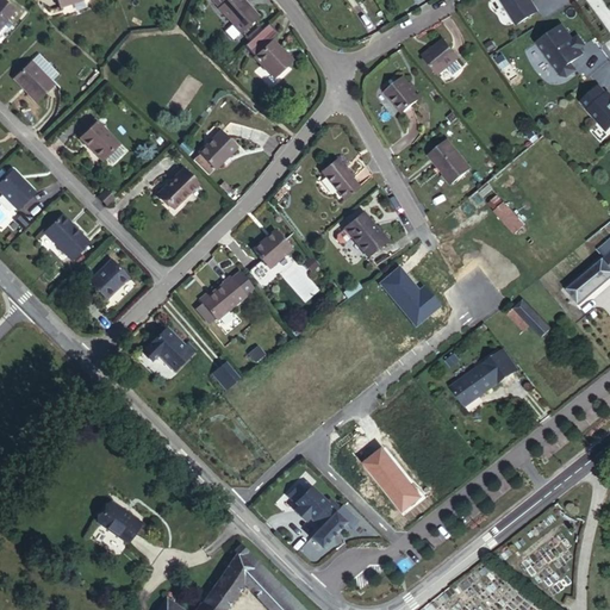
[(0,0),(0,22),(5,18),(4,17),(11,7),(2,0),(0,0)]
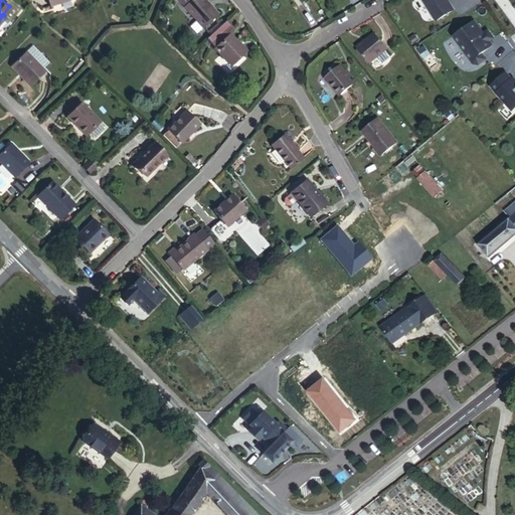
[(171,0),(170,1),(196,27),(210,14),(196,0),(171,0)]
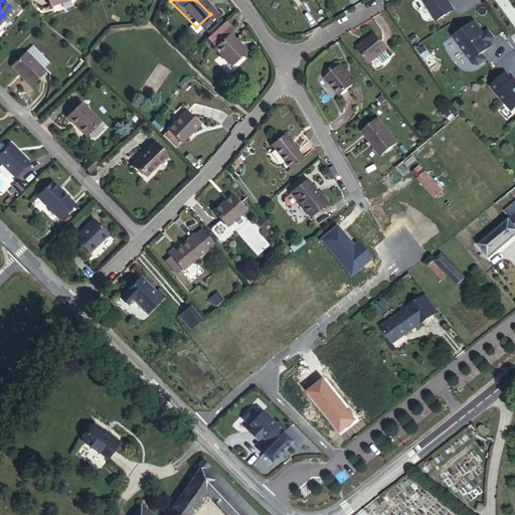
[(453,10),(447,0),(420,0),(435,21),(453,10)]
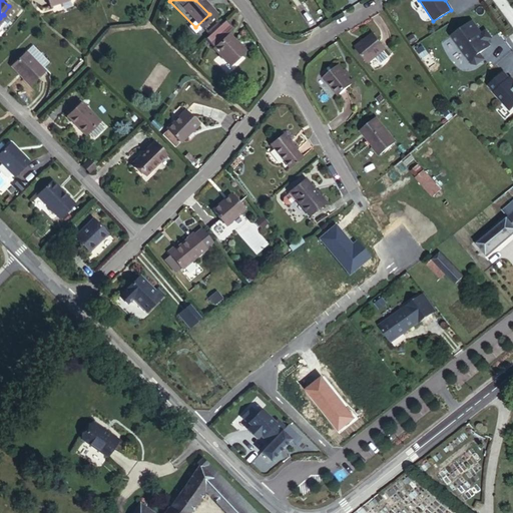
[(487,41),(493,37),(487,29),(483,32),(474,19),(450,36),(473,67),(483,59),(479,53),(490,45),(487,41)]
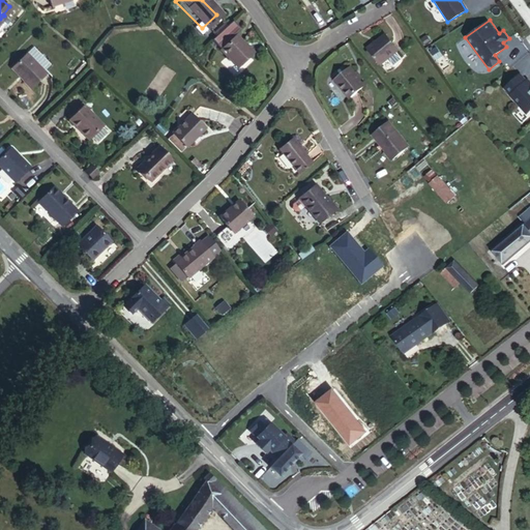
[(231,28),(224,21),(204,39),(213,49),(212,50),(219,56),(231,66),(245,52),(240,46),(239,46),(228,34),(227,35),(226,33),(231,28)]
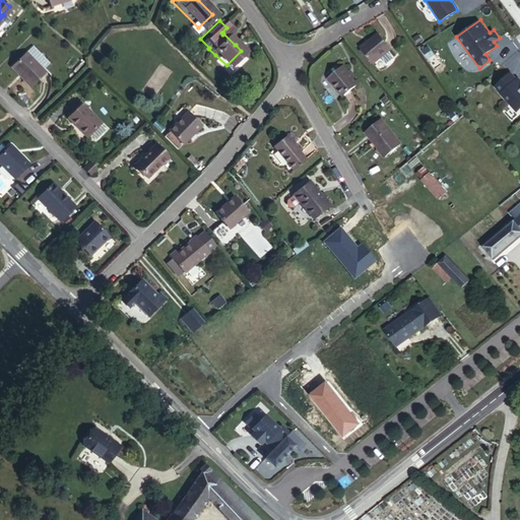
[(387,53),(376,40),(359,54),(370,67),(387,53)]
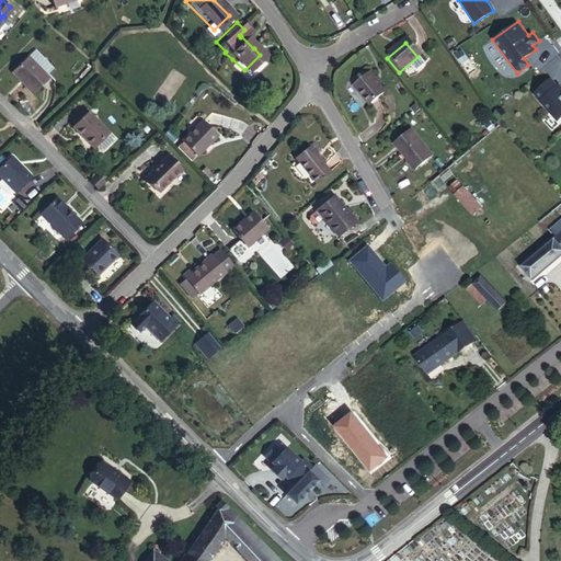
[(42,72),(21,52),(4,67),(18,80),(16,81),(25,90),(42,72)]
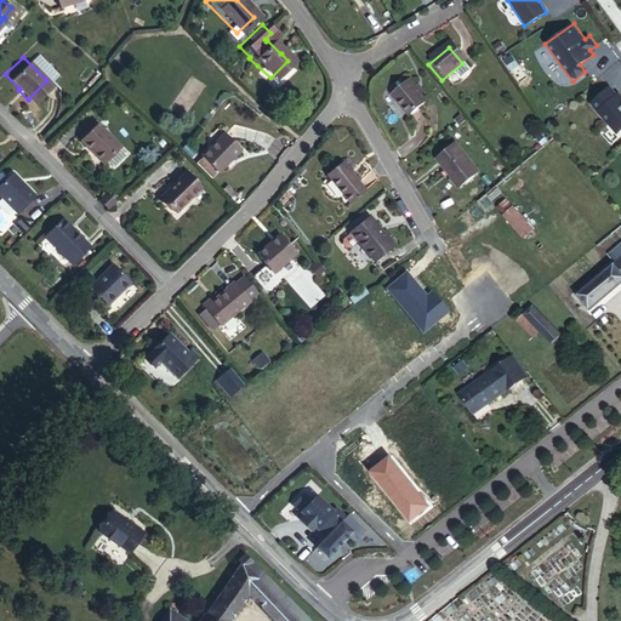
[(427,108),(409,86),(391,102),(409,124),(427,108)]
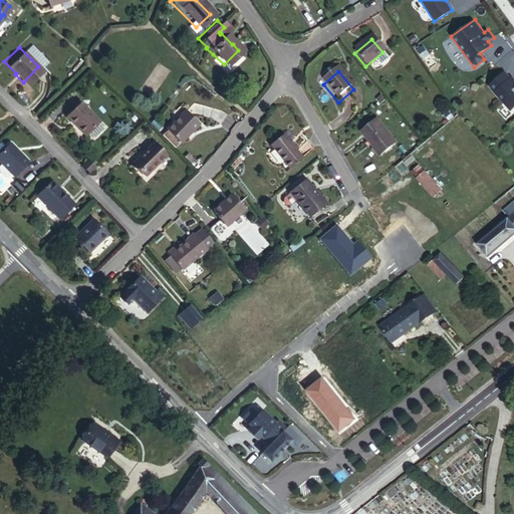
[(513,106),(513,80),(511,77),(509,78),(504,72),(489,85),(495,92),(494,92),(510,110),(513,106)]
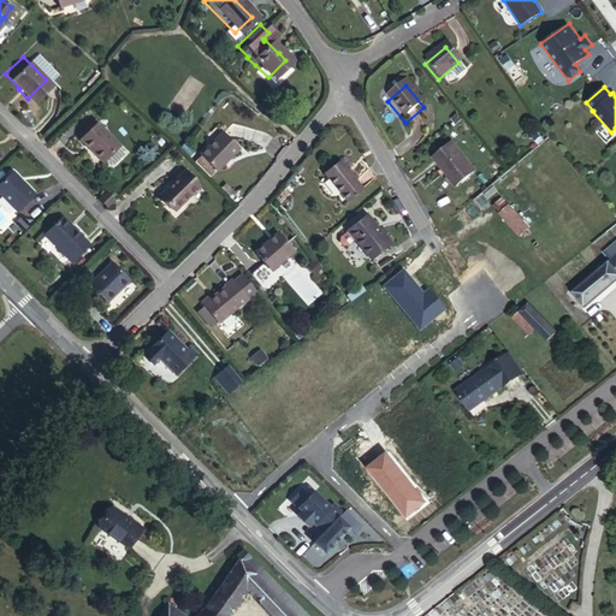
[(120,148),(96,120),(78,136),(86,143),(84,144),(104,164),(120,148)]
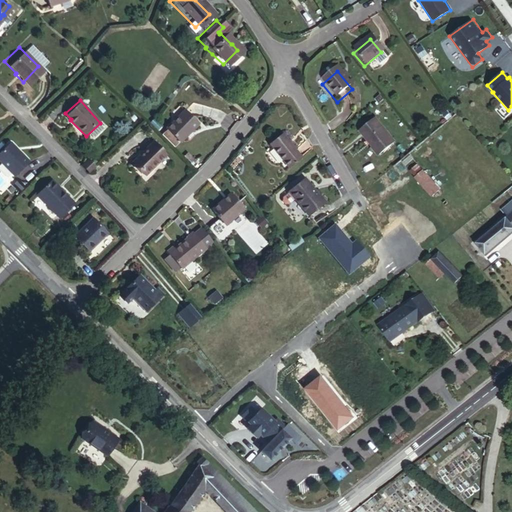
[(200,124),(186,111),(167,130),(168,132),(179,143),(180,144),(200,124)]
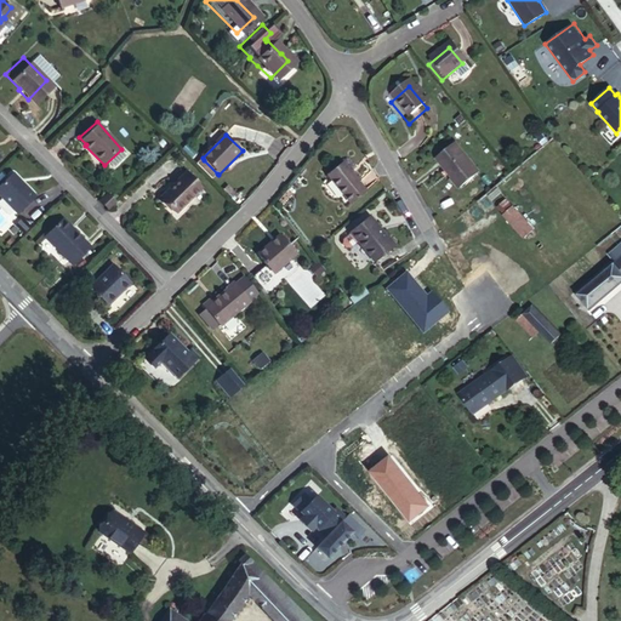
[(187,143),(183,148),(192,157),(195,153),(187,143)]
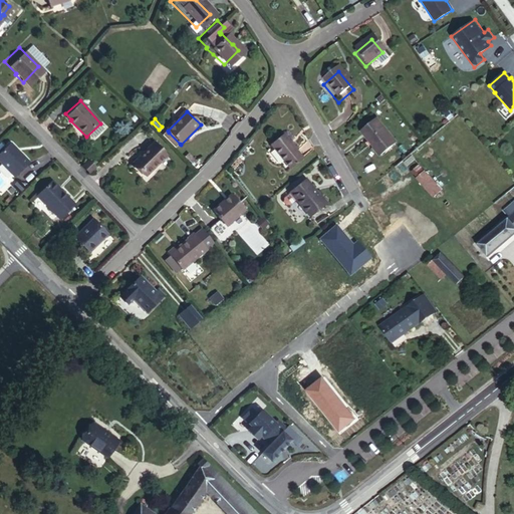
[(396,146),(374,122),(359,137),(380,160),(396,146)]
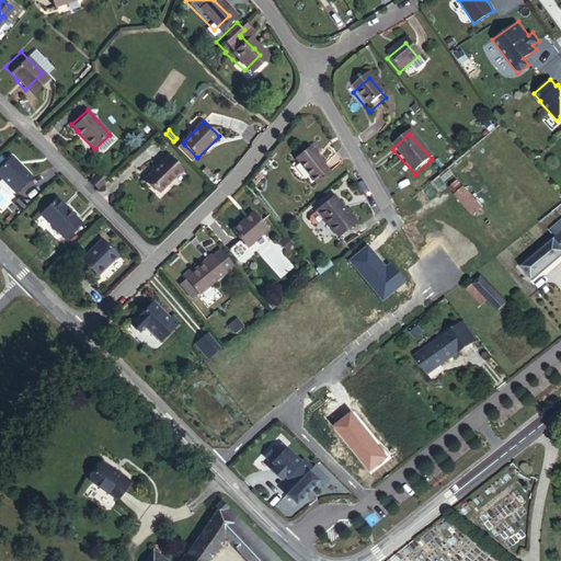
[(296,159),(311,147),(308,144),(294,156),(296,159)]
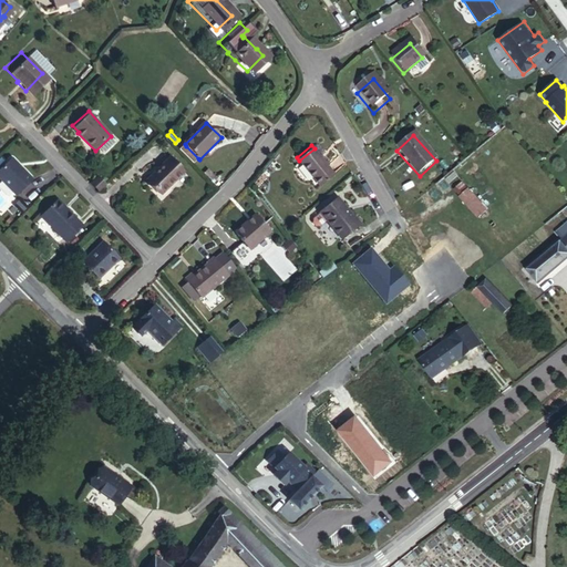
[(186,146),(181,152),(193,164),(198,158),(186,146)]
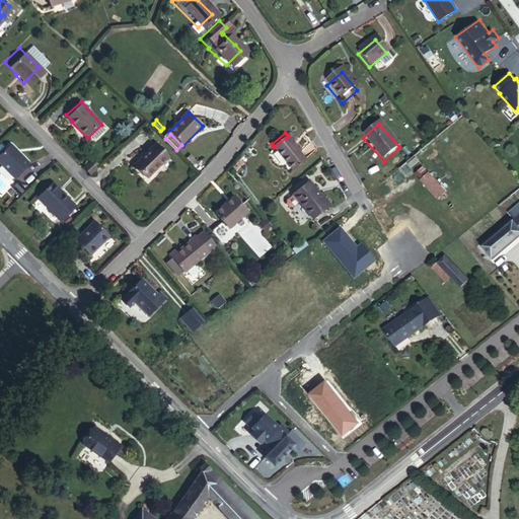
[(305,158),(288,136),(274,147),(292,169),(305,158)]
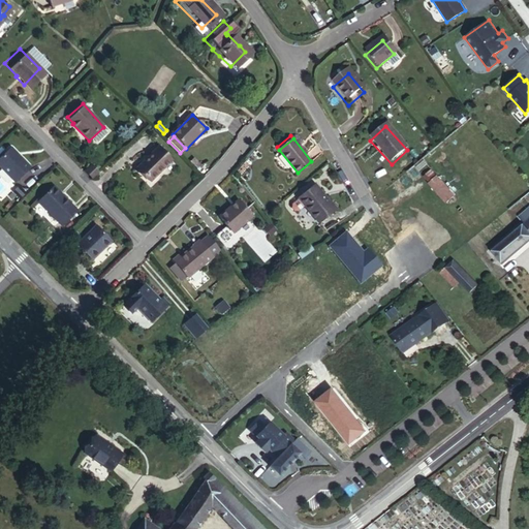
[(165,157),(153,145),(132,165),(145,177),(165,157)]
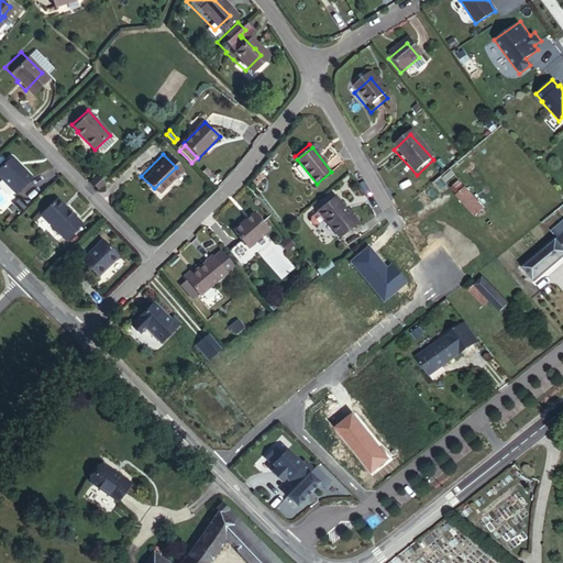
[(25,175),(6,155),(0,159),(0,178),(11,189),(25,175)]
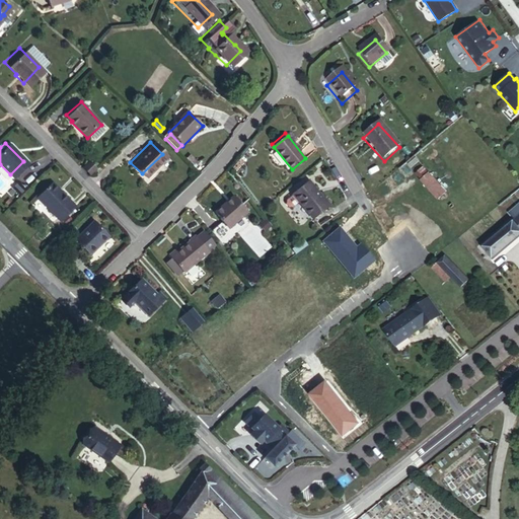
[(191,155),(188,158),(195,164),(198,162),(191,155)]
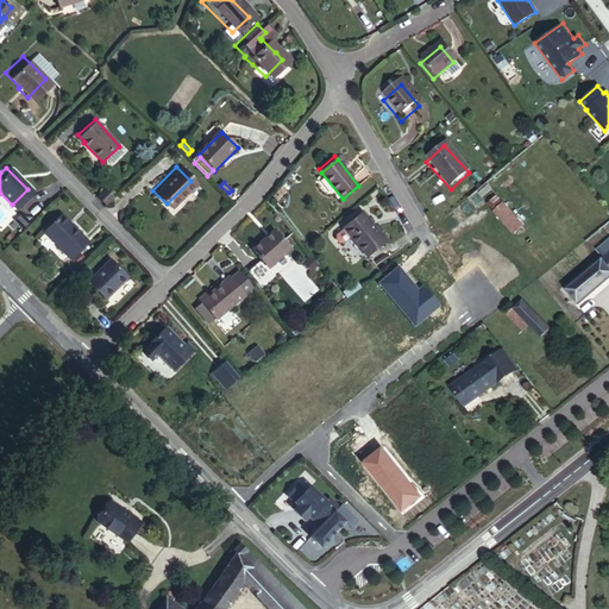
[(105,188),(96,196),(104,205),(113,195),(105,188)]
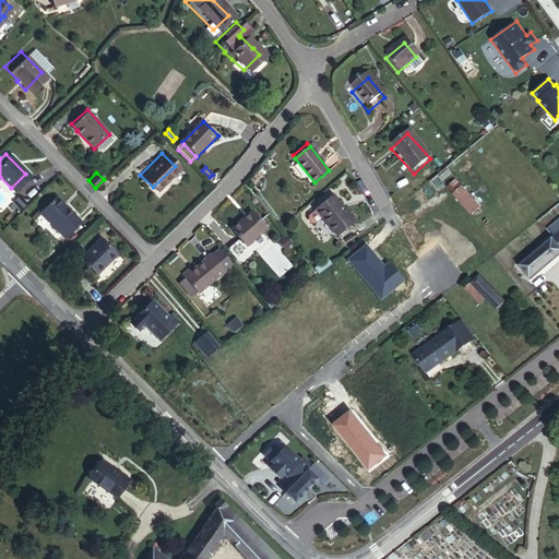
[(479,209),(461,187),(453,193),(473,214),(479,209)]
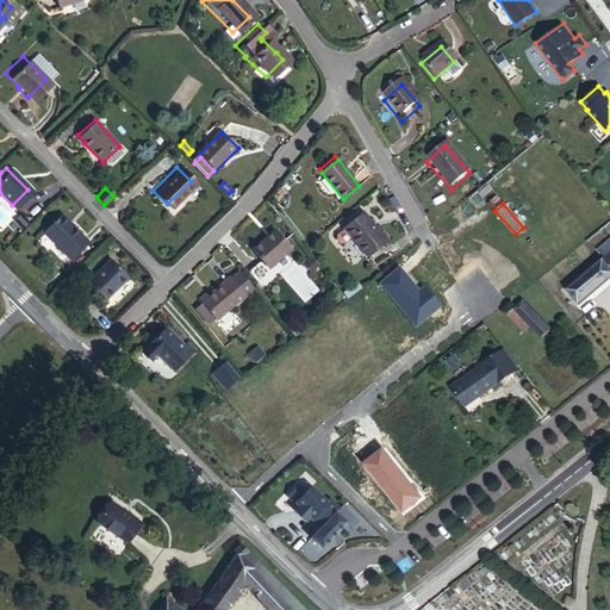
[(64,225),(54,215),(37,230),(64,259),(83,240),(67,223),(64,225)]
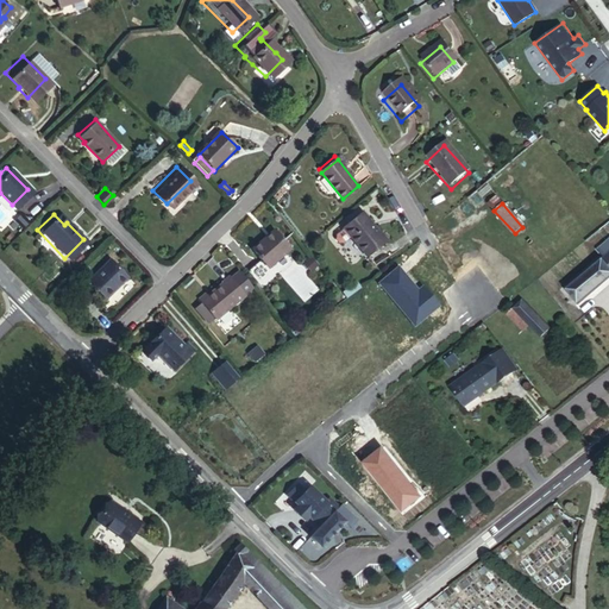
[(383,248),(360,220),(341,236),(349,244),(364,263),(383,248)]
